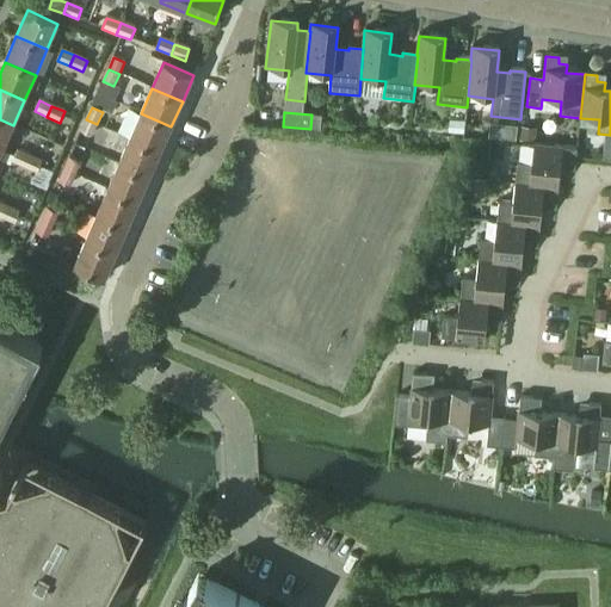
[(130,140),(160,153),(171,127),(141,113),(130,140)]
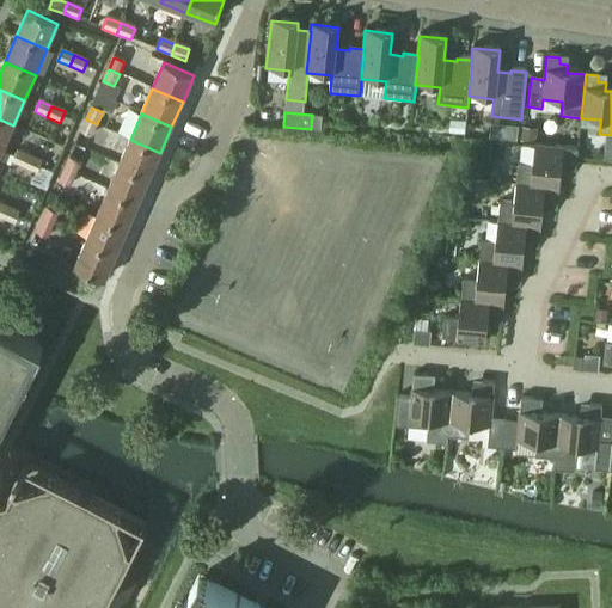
[(311,129),(320,130),(323,116),(312,115),(311,129)]
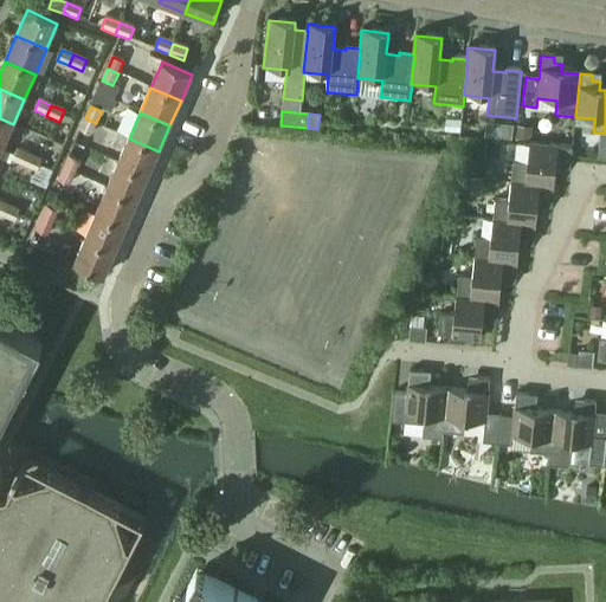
[(0,148),(2,149),(13,124),(0,118),(0,148)]
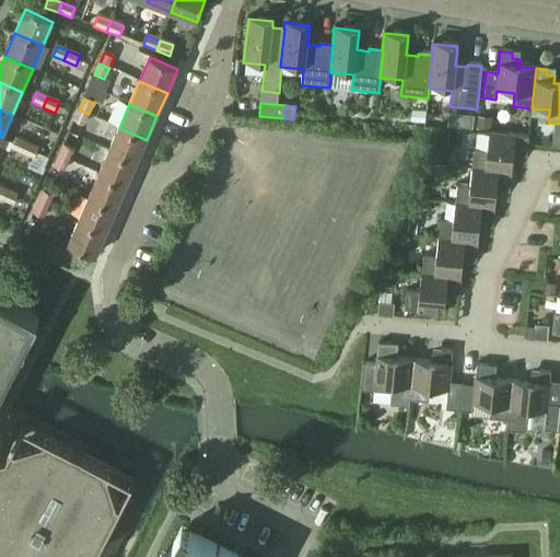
[(74,122),(84,126),(89,114),(79,109),(74,122)]
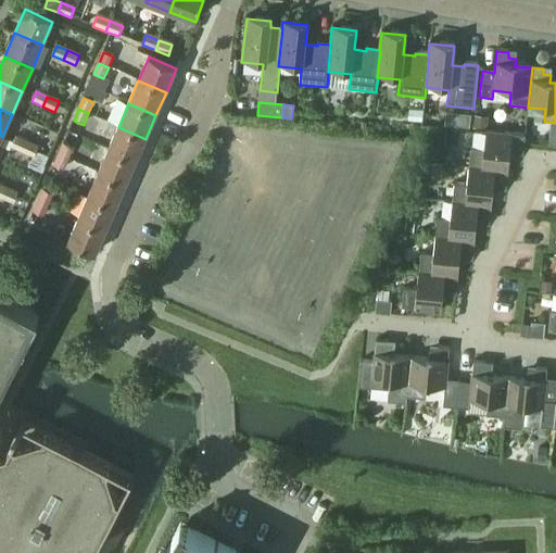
[(108,150),(136,162),(146,139),(118,127),(108,150)]
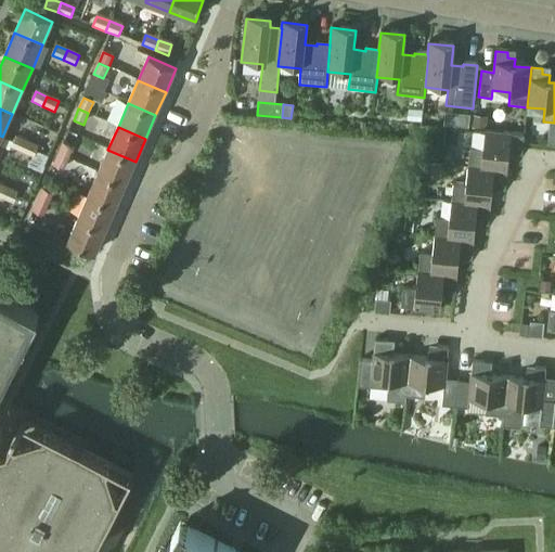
[(469,150),(468,168),(507,172),(510,155),(517,155),(517,148),(523,149),(524,137),(485,132),(482,151),(469,150)]
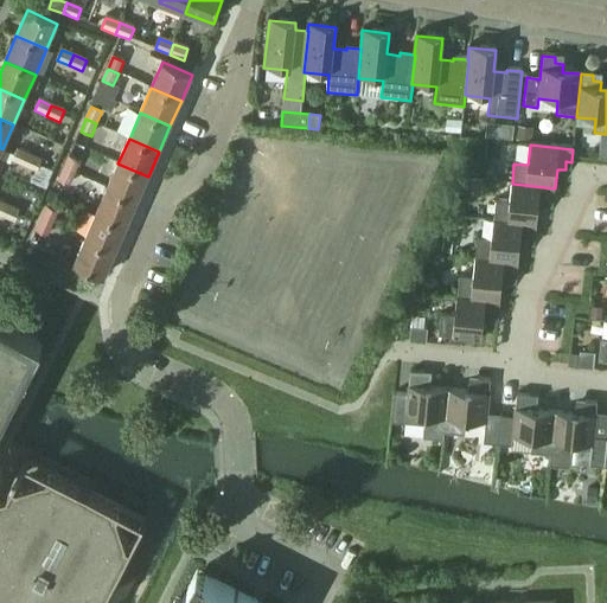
[(13,161),(25,166),(30,155),(18,151),(13,161)]
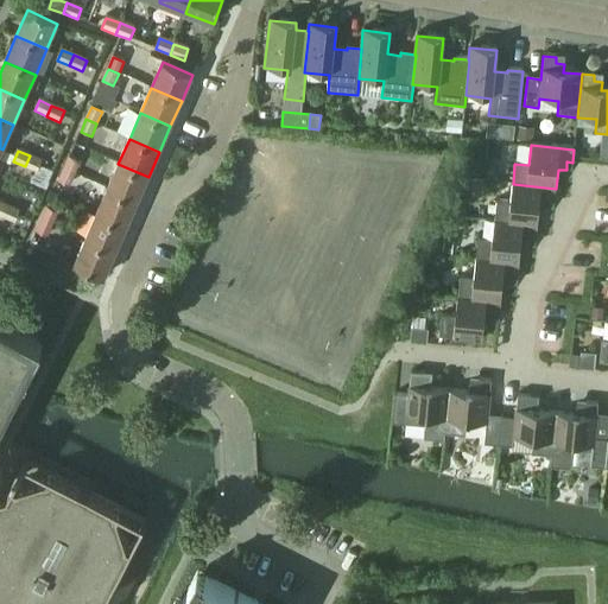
[(25,166),(37,172),(42,161),(30,156),(25,166)]
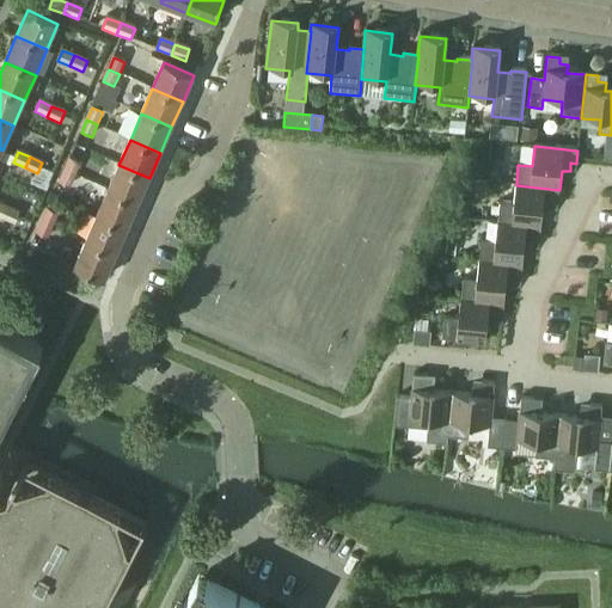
[(65,171),(75,176),(80,164),(69,159),(65,171)]
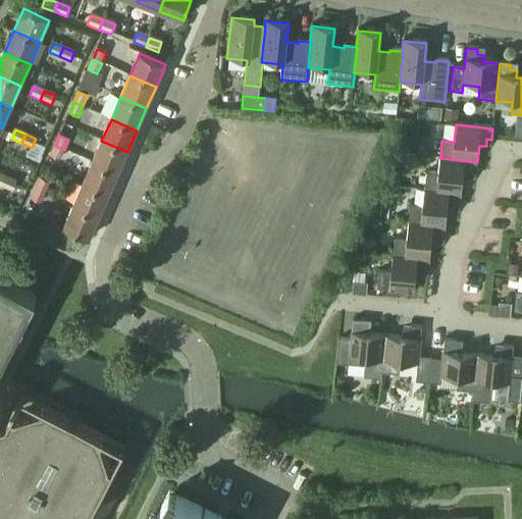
[(92,162),(118,173),(127,152),(101,141),(92,162)]
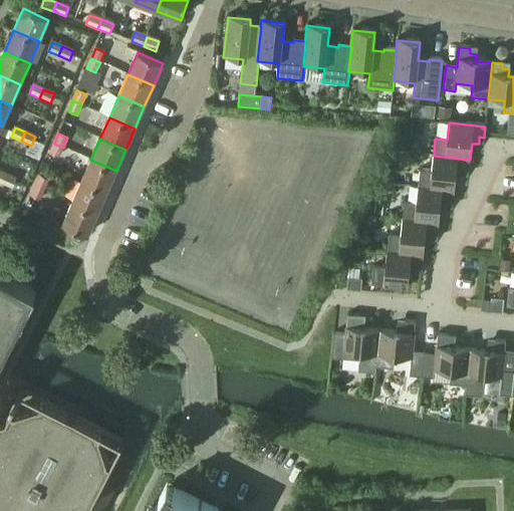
[(49,154),(58,158),(63,148),(54,144),(49,154)]
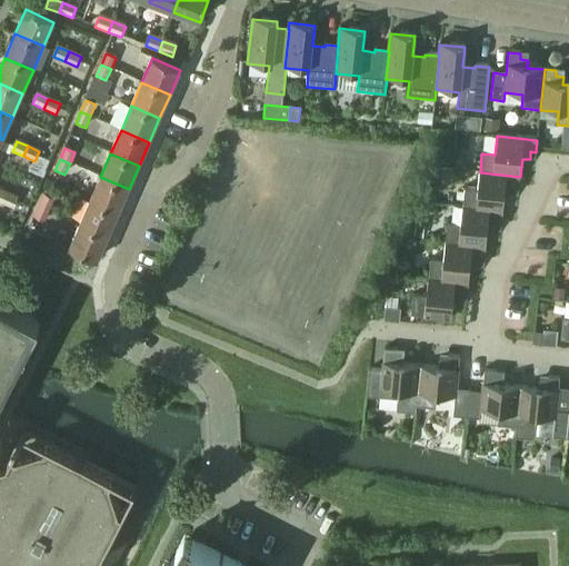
[(465,189),(462,208),(502,212),(505,195),(512,196),(513,187),(519,188),(520,177),(480,172),(478,190),(465,189)]
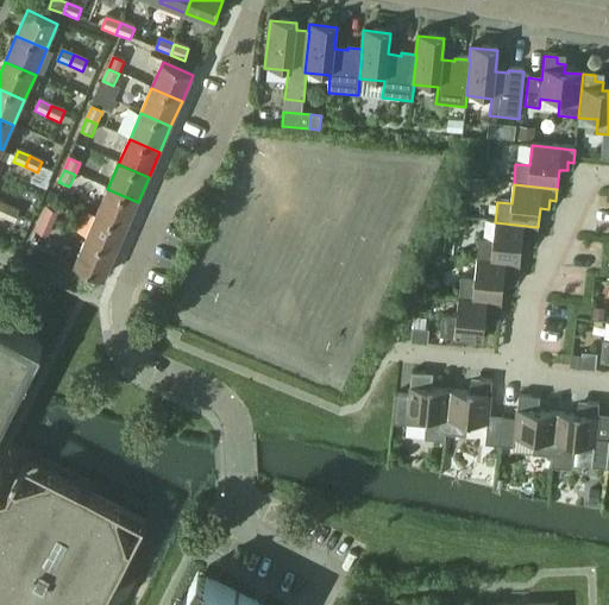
[(96,214),(126,227),(138,202),(107,189),(96,214)]
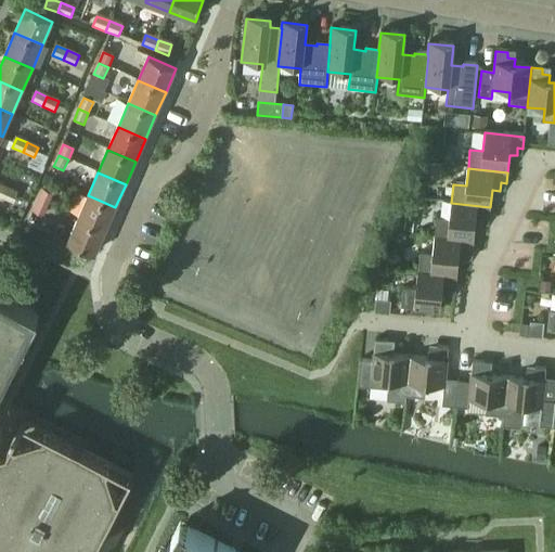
[(2,199),(13,204),(18,193),(7,189),(2,199)]
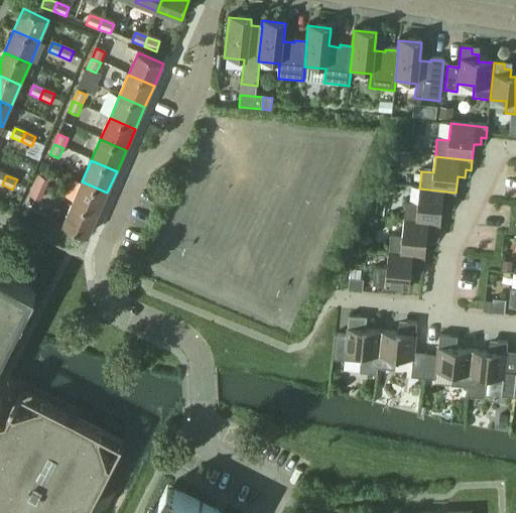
[(35,186),(44,190),(49,180),(40,176),(35,186)]
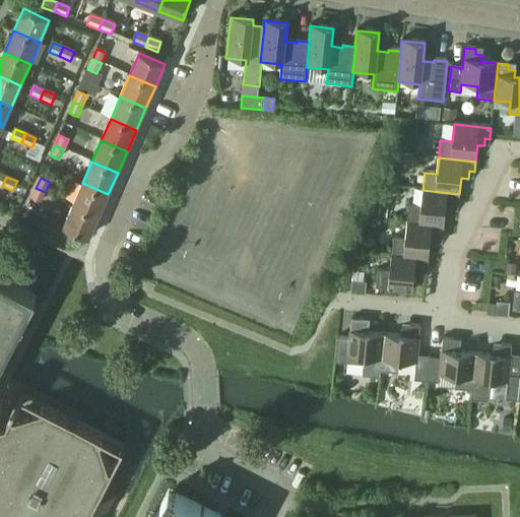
[(73,205),(99,216),(108,194),(82,183),(73,205)]
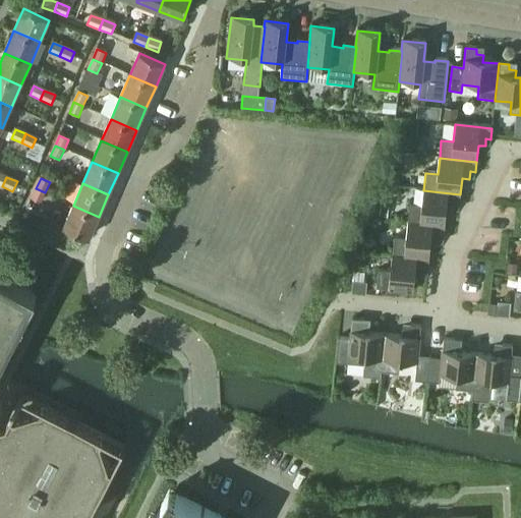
[(32,199),(41,204),(45,192),(36,188),(32,199)]
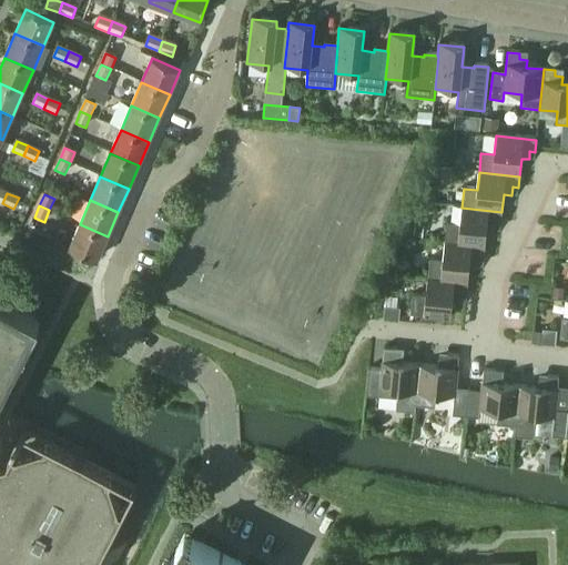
[(446,224),(445,243),(485,248),(487,230),(495,231),(496,223),(500,223),(501,212),(462,208),(459,225),(446,224)]
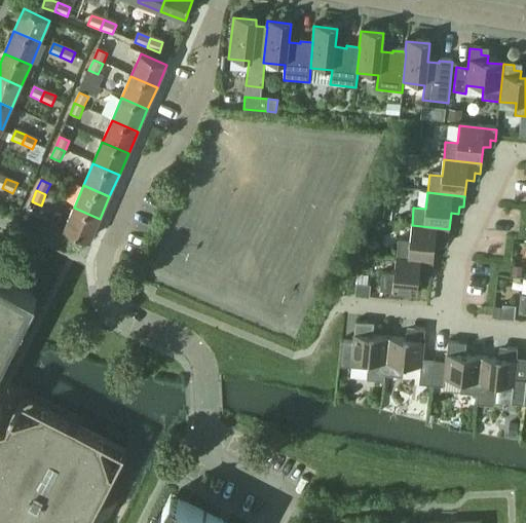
[(64,229),(89,241),(100,219),(74,208),(64,229)]
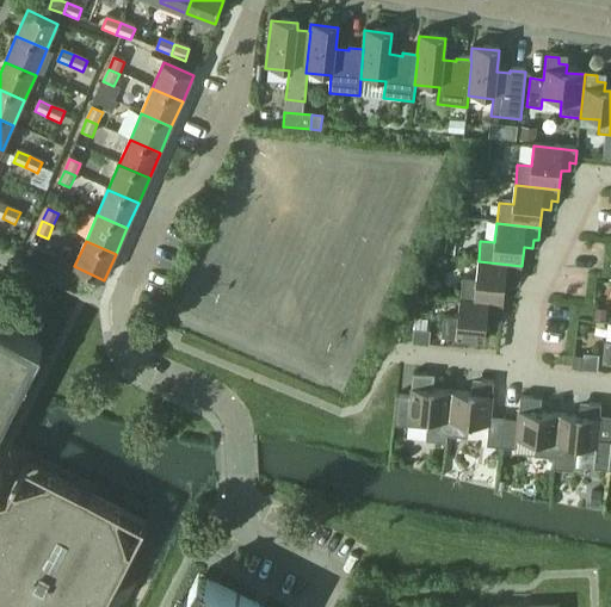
[(462,279),(460,301),(503,304),(505,285),(513,286),(514,278),(520,278),(522,266),(479,261),(476,282),(462,279)]
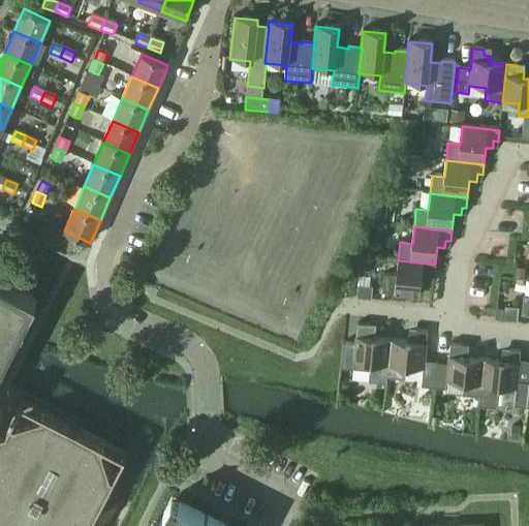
[(382,294),(419,298),(422,280),(429,281),(430,274),(434,274),(435,264),(398,260),(396,277),(384,275),(382,294)]
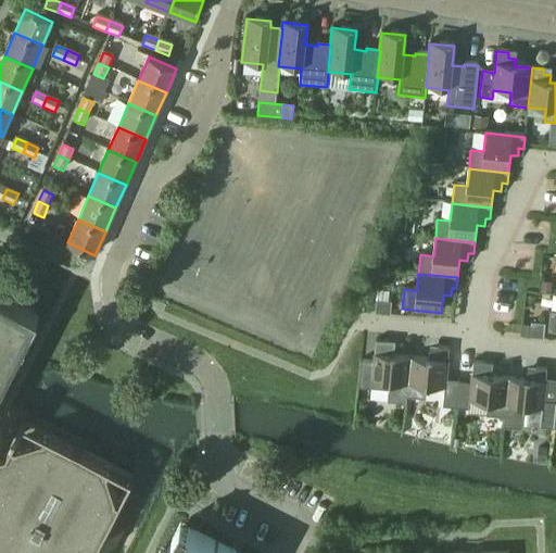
[(0,438),(2,434),(0,432),(0,391),(23,347),(24,347),(27,342),(25,341),(39,316),(0,296),(0,438)]
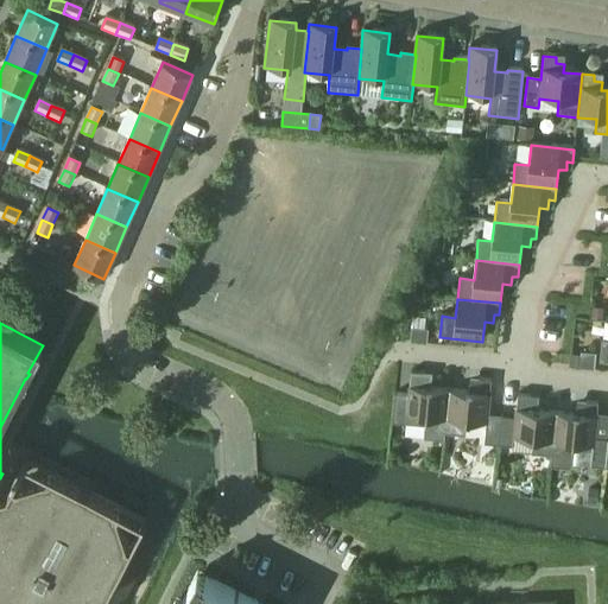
[(444,442),(444,434),(450,392),(431,389),(431,381),(423,380),(423,374),(411,373),(409,396),(394,395),(392,424),(425,427),(424,439),(444,442)]
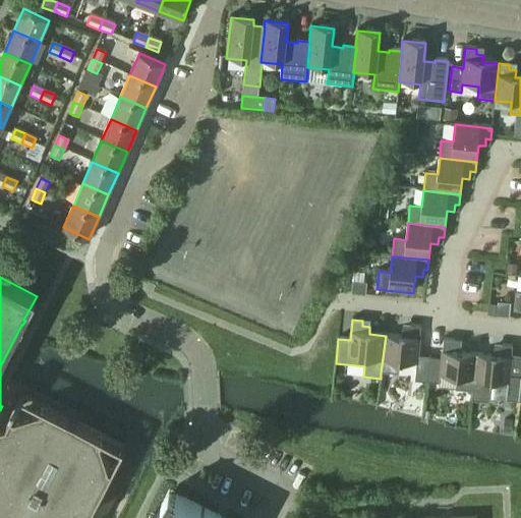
[(415,382),(427,383),(429,358),(418,357),(421,328),(410,326),(410,331),(402,331),(402,338),(386,336),(381,372),(399,375),(400,362),(417,364),(415,382)]
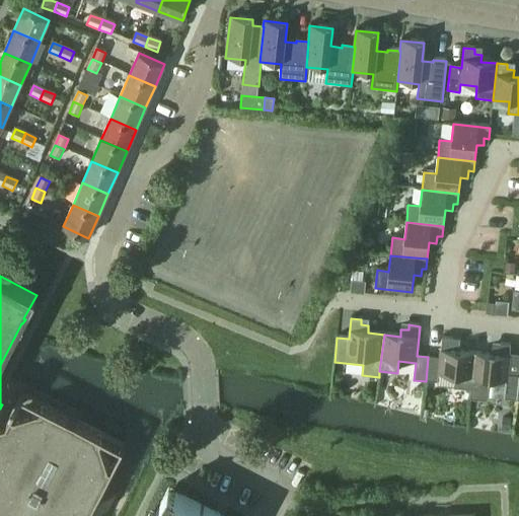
[(453,389),(471,390),(475,354),(458,352),(459,345),(452,344),(452,340),(442,338),(440,358),(428,357),(426,381),(438,382),(438,375),(455,377),(453,389)]
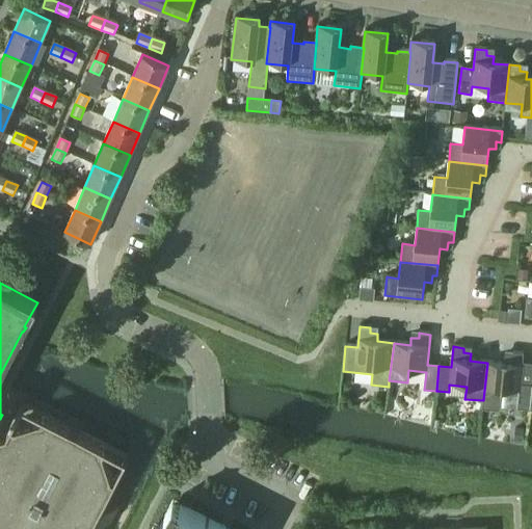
[(516,410),(529,411),(531,386),(521,385),(524,354),(512,353),(512,358),(504,358),(504,365),(487,363),(483,400),(501,402),(502,390),(517,392),(516,410)]
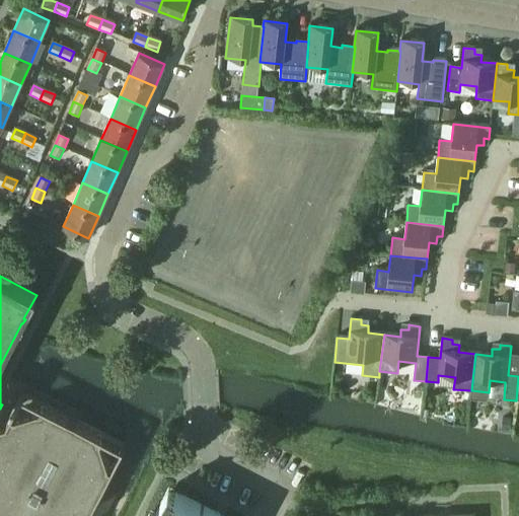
[(75,515),(90,511),(123,448),(21,395),(5,426),(0,427),(0,515),(75,515)]
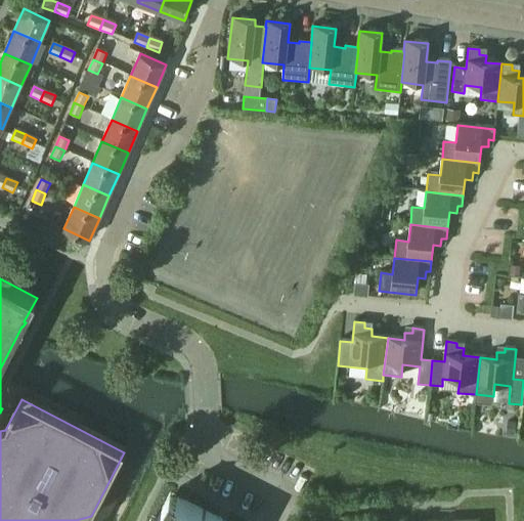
[(219,520),(170,495),(158,520),(155,520),(150,518),(149,520),(219,520)]
